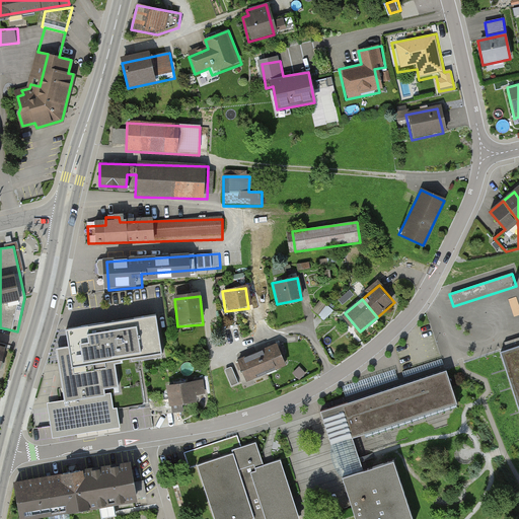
[(320,300),(314,311),(328,318),(335,307),(320,300)]
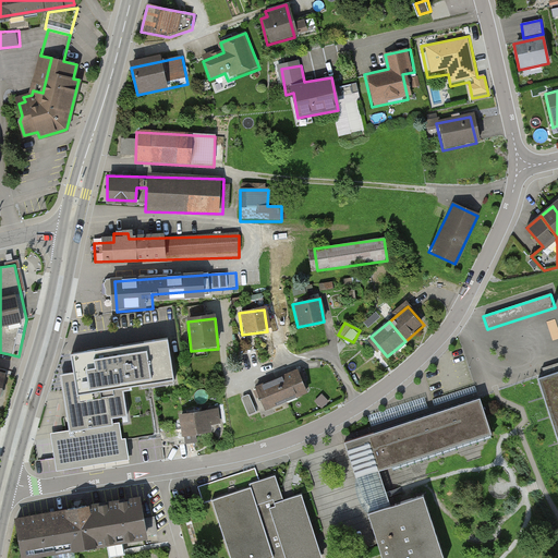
[(167,340),(70,355),(72,372),(62,373),(72,433),(107,427),(113,426),(112,420),(130,416),(125,388),(173,381),(167,340)]
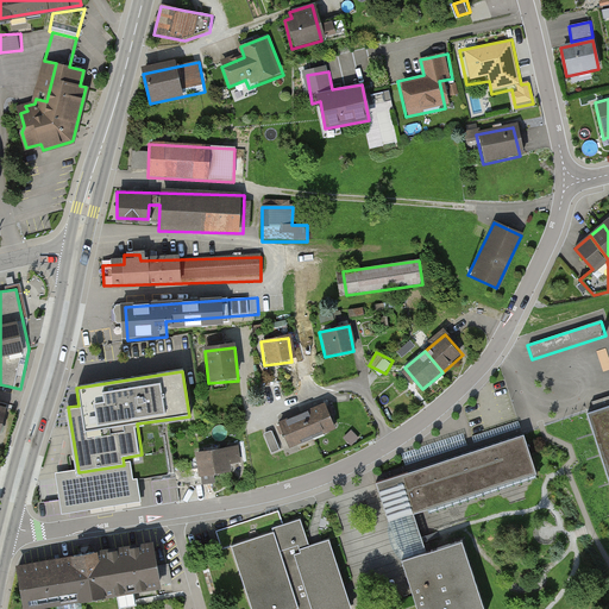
[(325,405),(302,414),(314,440),(336,431),(325,405)]
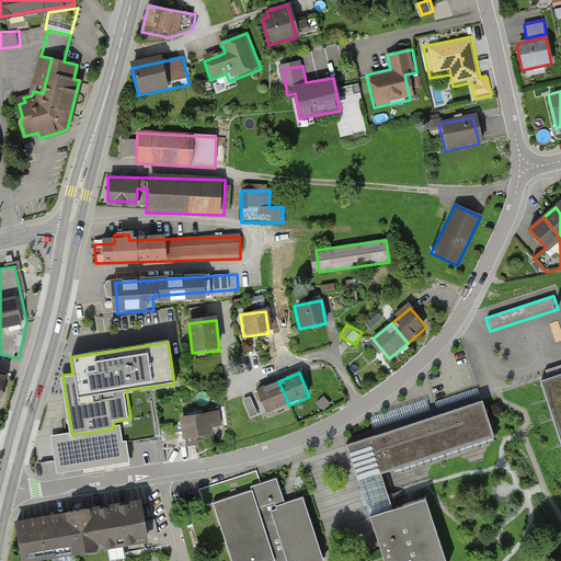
[(560,376),(537,384),(560,458),(560,376)]
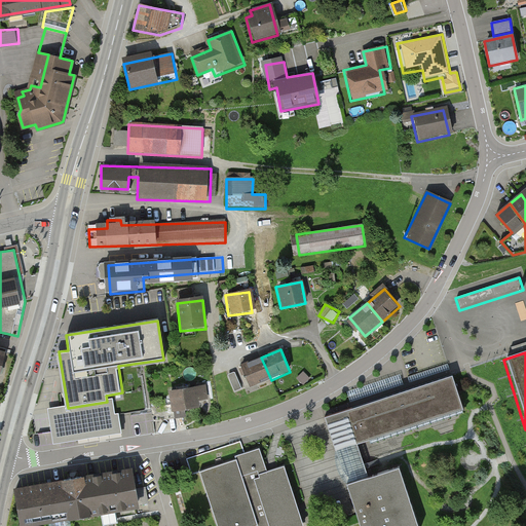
[(261,358),(242,366),(252,388),(271,380),(261,358)]
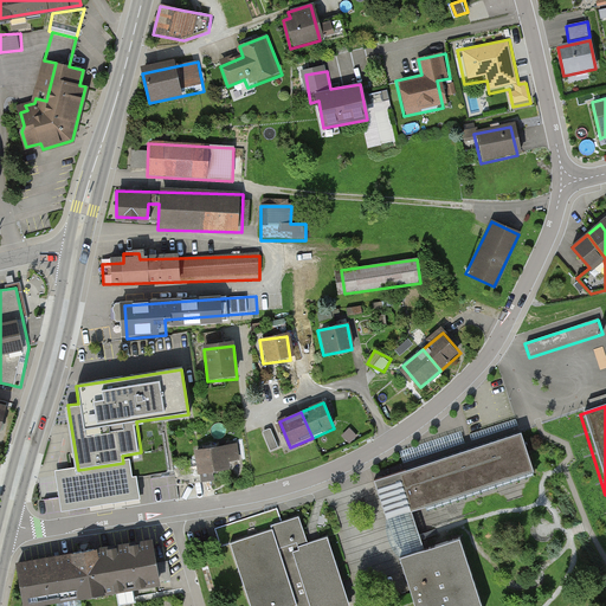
[(523,434),(375,482),(387,520),(535,472),(523,434)]
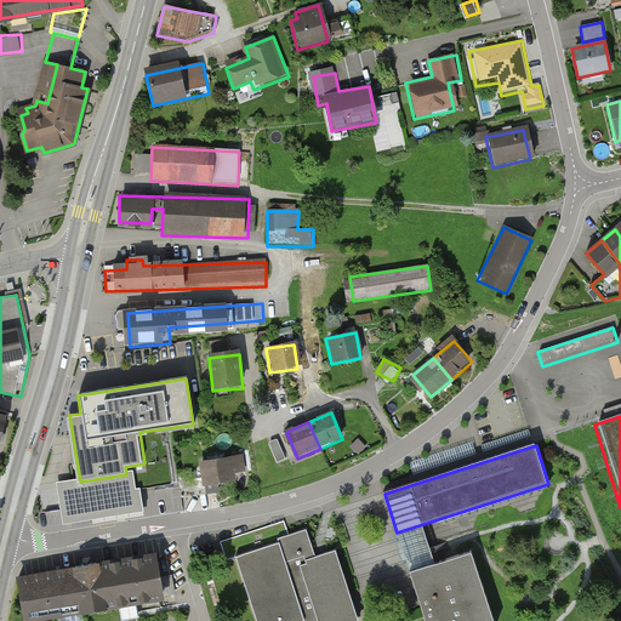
[(198,463),(201,489),(239,484),(238,473),(245,472),(244,457),(198,463)]
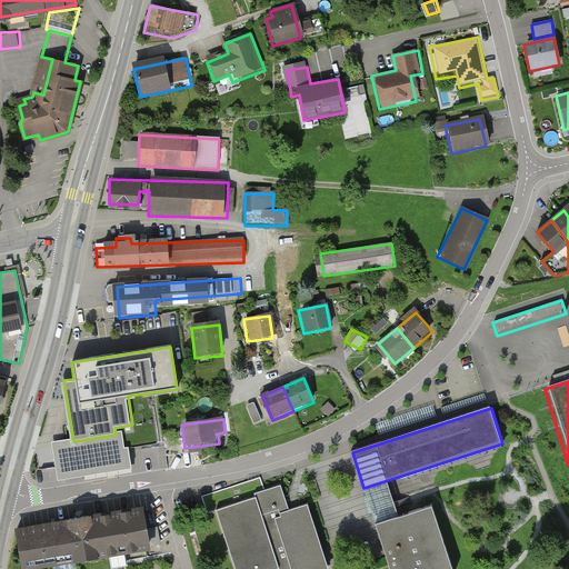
[(59,443),(63,471),(113,463),(109,436),(73,441),(59,443)]
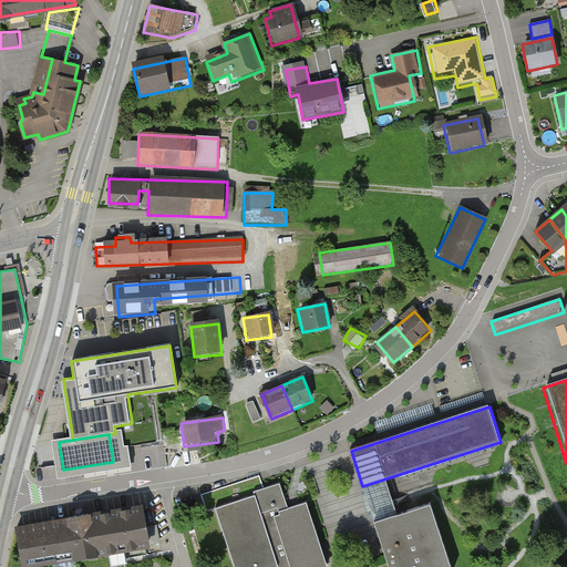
[(254,478),(200,494),(207,513),(215,511),(232,566),(275,566),(253,493),(265,488),(260,476),(254,478)]
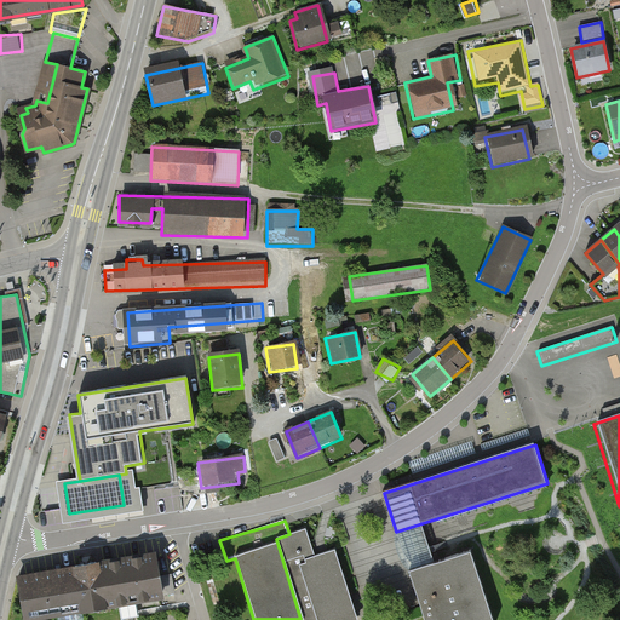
[(420,523),(397,530),(411,572),(434,564),(420,523)]
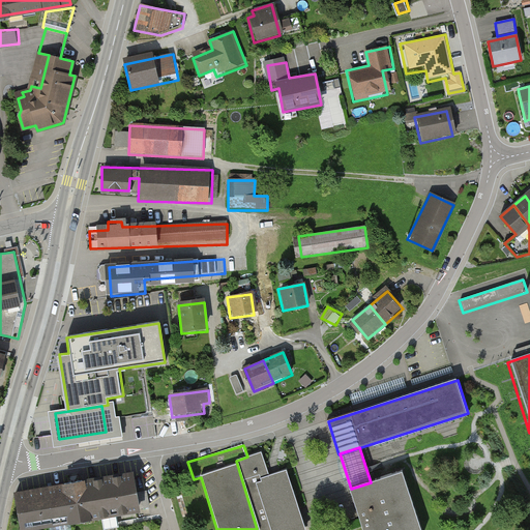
[(299,522),(283,470),(268,474),(267,470),(261,452),(247,457),(236,461),(257,529),(299,529),(301,529),(299,522)]
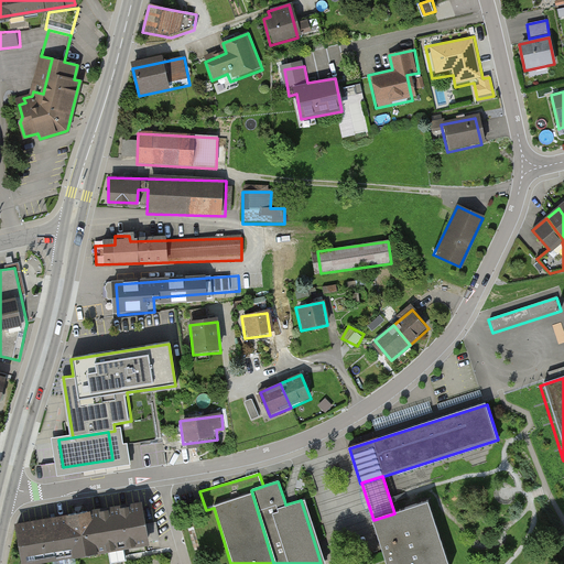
[(376,529),(387,563),(447,563),(429,503),(394,513),(380,519),(373,520),(373,521),(376,529)]
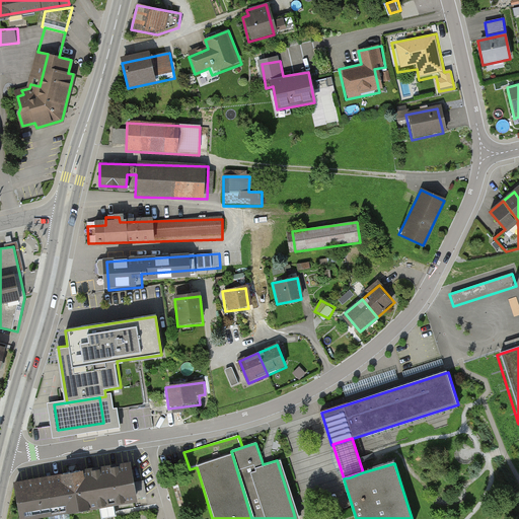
[(13,486),(19,518),(44,518),(137,502),(130,464),(13,486)]
